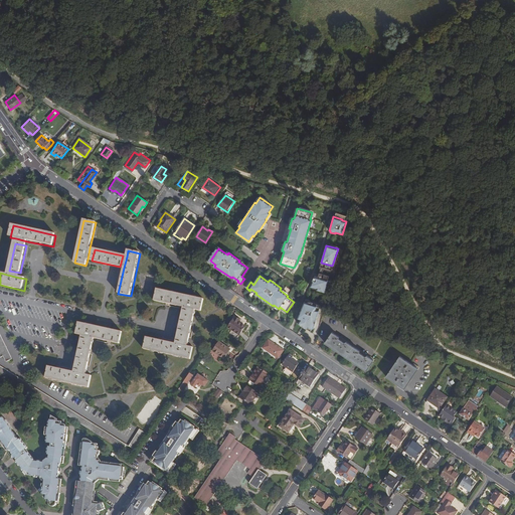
[(317,290),(324,292),(327,284),(332,286),(333,282),(315,276),(311,287),(317,288),(317,290)]
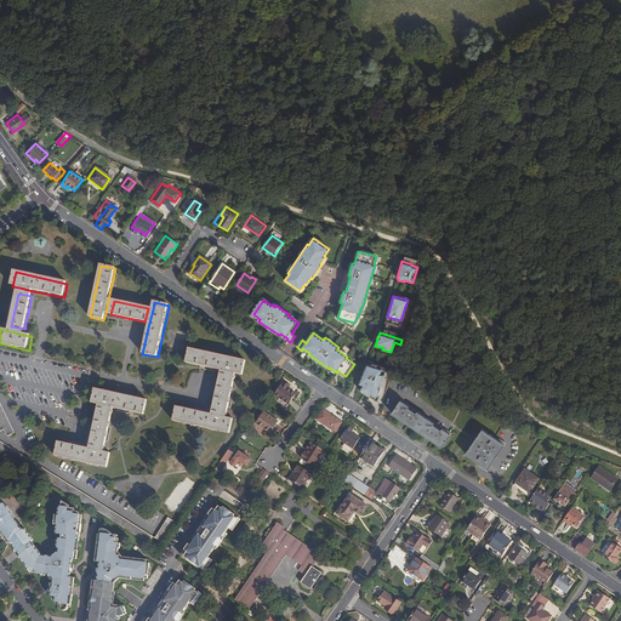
[(221,371),(235,374),(243,376),(246,362),(189,349),(187,364),(221,371)]
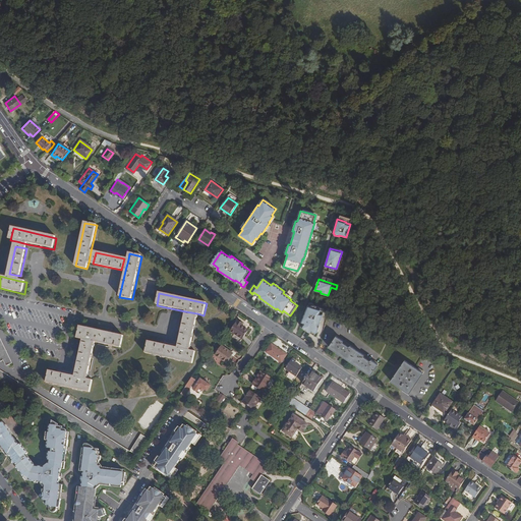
[(316,332),(323,313),(320,312),(321,309),(315,307),(316,306),(311,304),(311,306),(307,305),(301,322),(304,324),(302,327),(305,329),(306,327),(314,333),(316,332)]
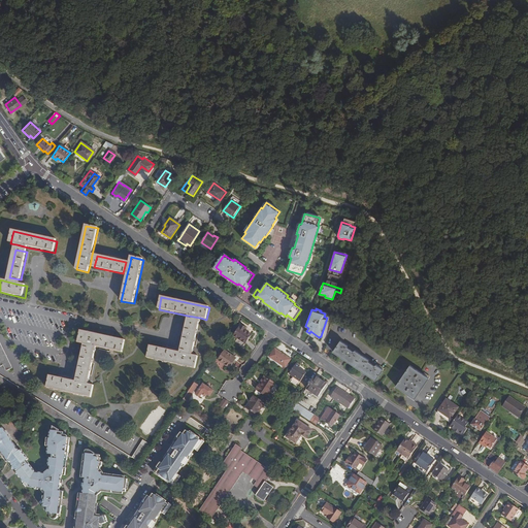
[(188,316),(187,324),(198,326),(200,318),(188,316)]
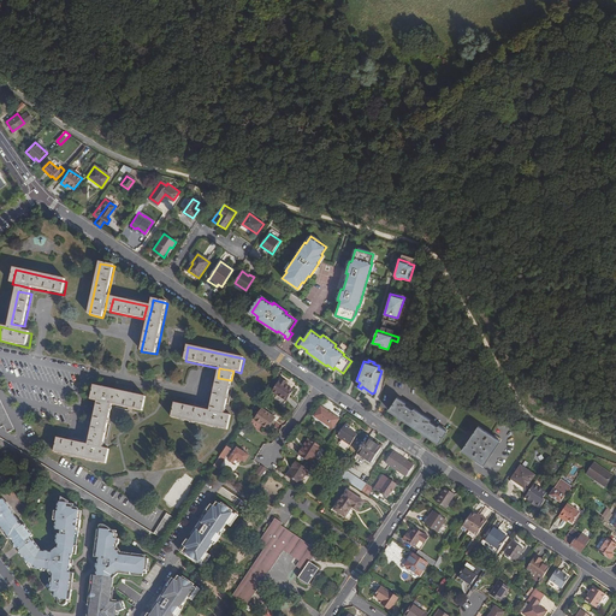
[(226,406),(231,380),(218,378),(212,402),(226,406)]
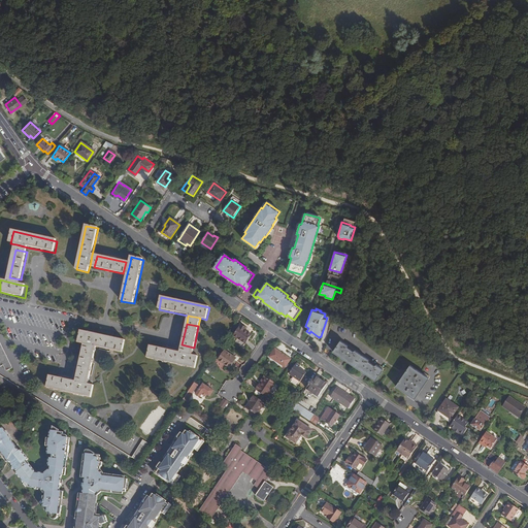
[(240,326),(233,336),(245,343),(251,335),(244,331),(245,329),(240,326)]
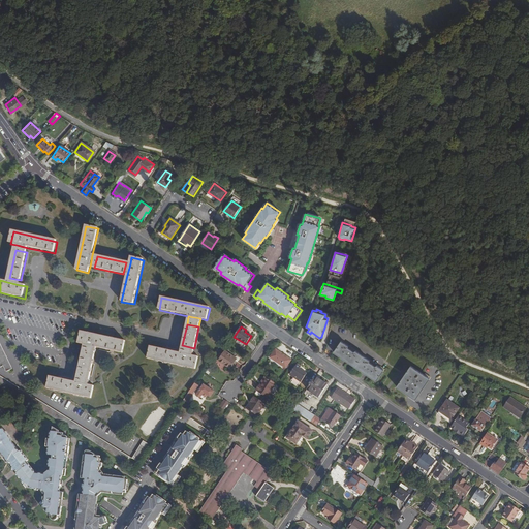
[(85,345),(96,347),(123,353),(126,341),(82,331),(79,343),(85,345)]
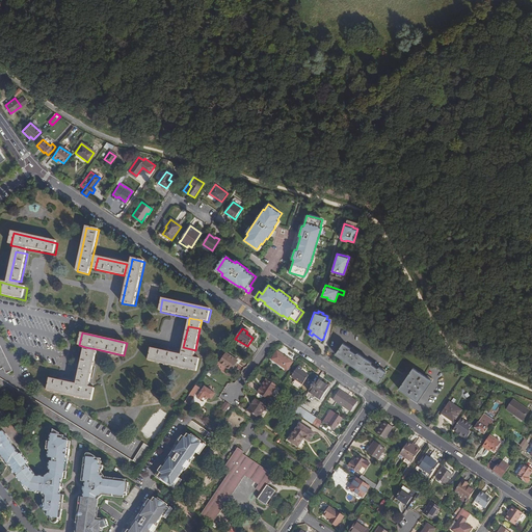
[(0,367),(1,368),(4,367),(7,372),(9,373),(14,371),(0,341),(0,367)]
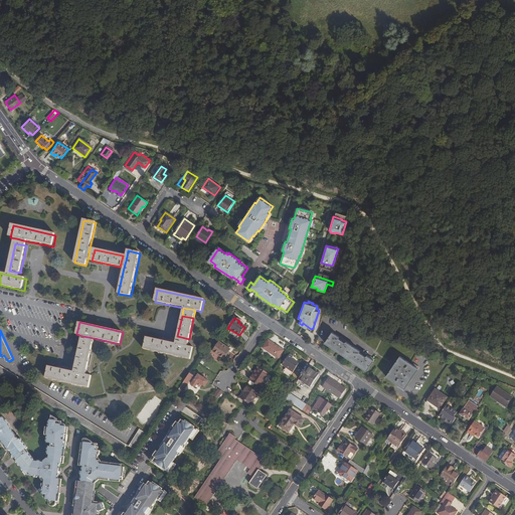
[(372,360),(365,355),(364,356),(358,352),(359,351),(344,340),(343,342),(336,337),(337,336),(331,332),(325,342),(365,370),(372,360)]
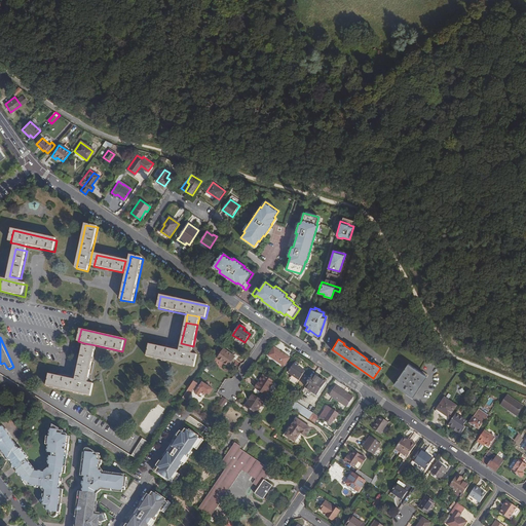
[(179,351),(191,353),(193,346),(181,343),(179,351)]
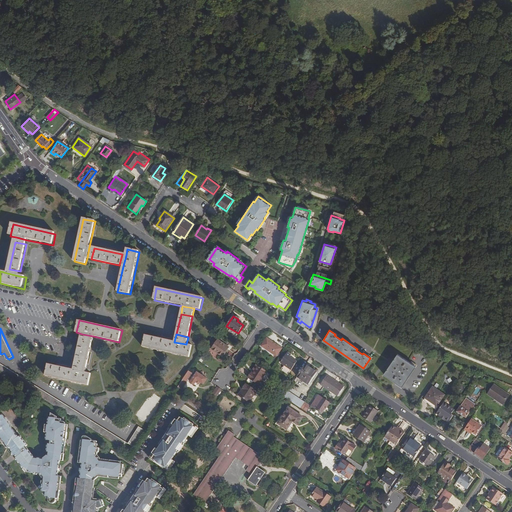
[(186,344),(174,342),(146,335),(143,347),(190,358),(192,346),(186,344)]
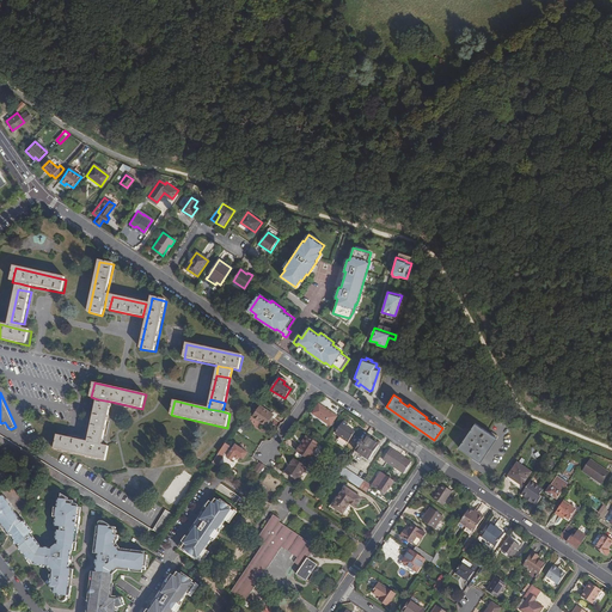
[(97,404),(90,436),(103,440),(110,407),(97,404)]
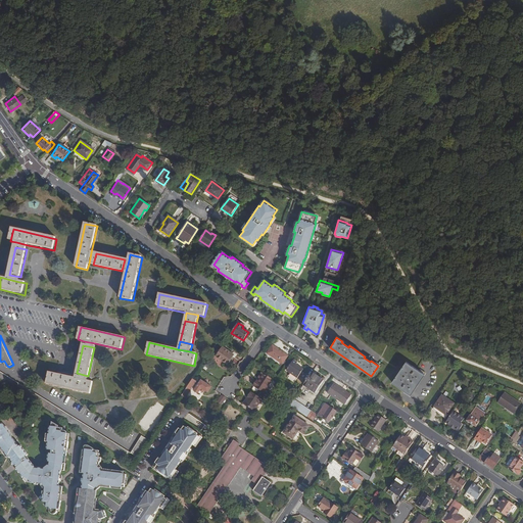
[(273,345),(267,353),(282,364),(288,355),(273,345)]
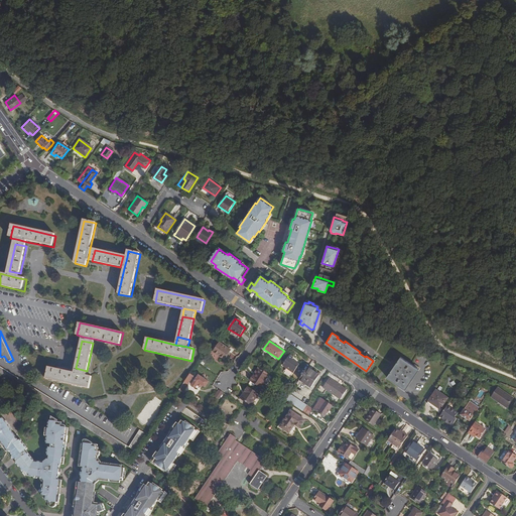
[(219,343),(213,352),(224,360),(229,352),(226,350),(227,348),(219,343)]
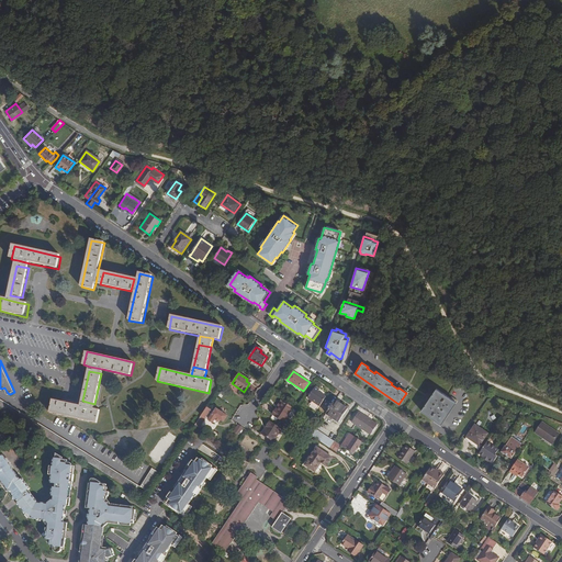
[(315,403),(318,406),(319,406),(326,397),(317,392),(318,390),(315,388),(307,398),(315,403)]
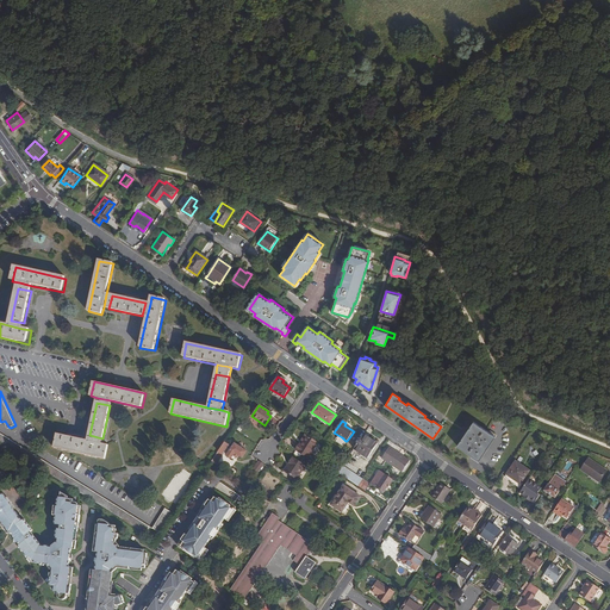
[(496,434),(489,429),(487,430),(473,421),(458,444),(472,454),(471,456),(478,461),(496,434)]
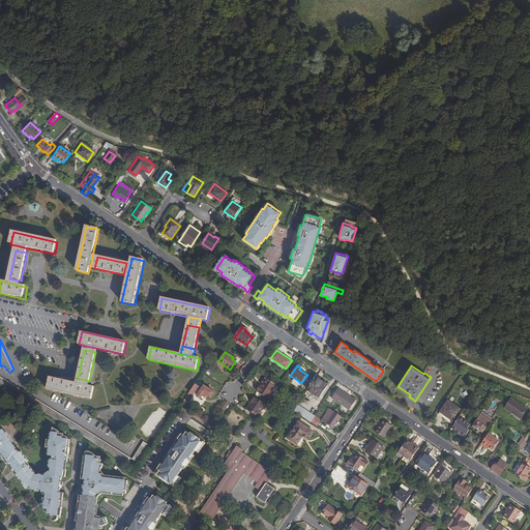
[(93,386),(88,385),(77,382),(50,377),(47,389),(91,399),(93,386)]
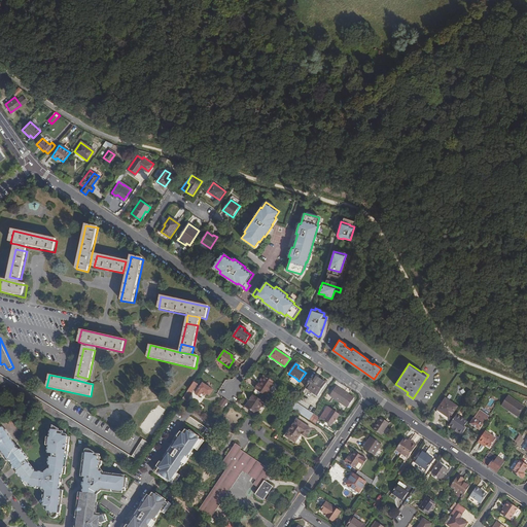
[(265,376),(260,382),(262,383),(260,385),(259,384),(256,389),(267,396),(269,392),(275,383),(265,376)]
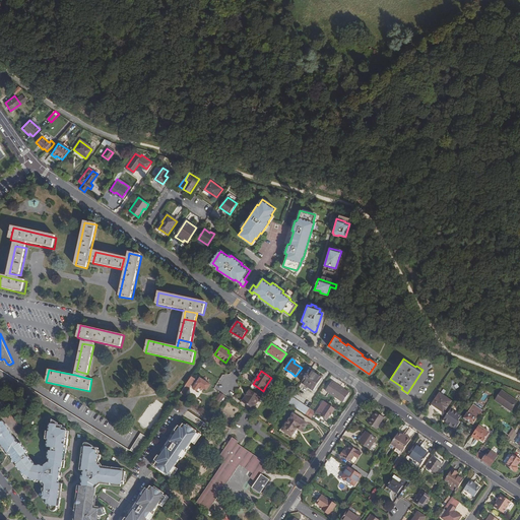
[(309,373),(302,383),(314,391),(321,380),(313,375),(314,374),(313,373),(312,375),(309,373)]
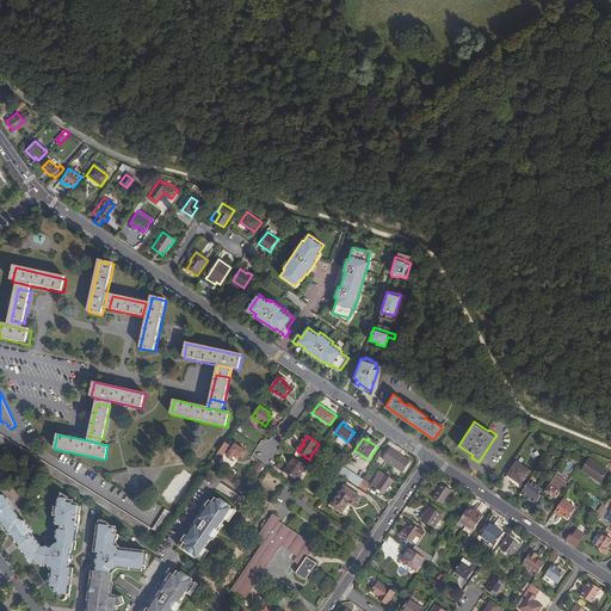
[(223,444),(217,454),(222,457),(228,448),(223,444)]
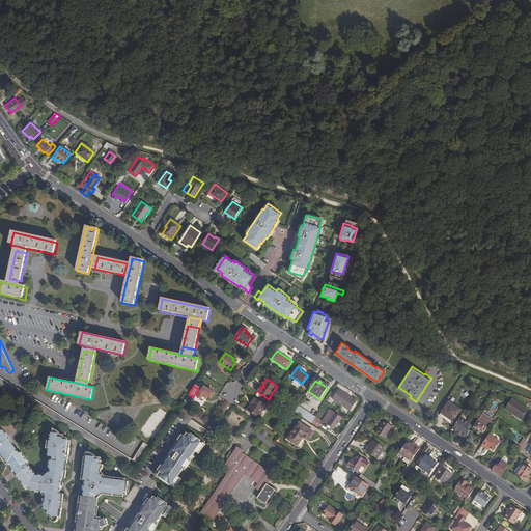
[(203,386),(197,396),(201,399),(203,396),(206,399),(207,397),(211,399),(215,393),(203,386)]
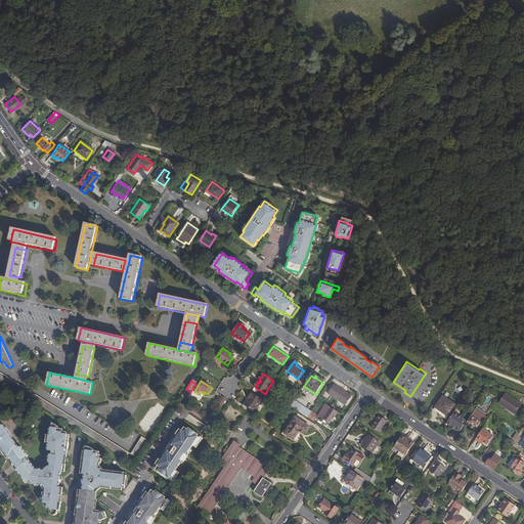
[(334,384),(328,394),(345,405),(351,396),(334,384)]
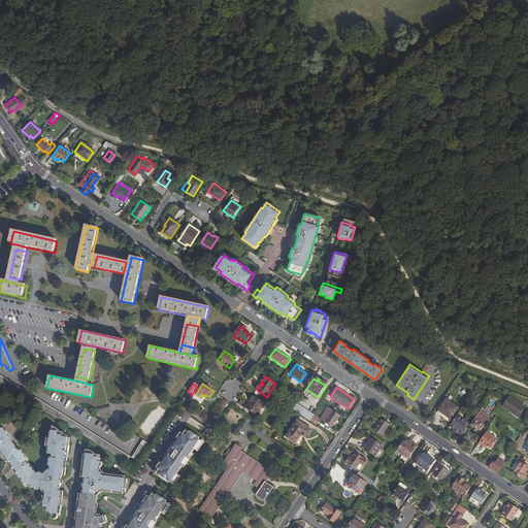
[(186,402),(192,395),(188,392),(183,400),(186,402)]
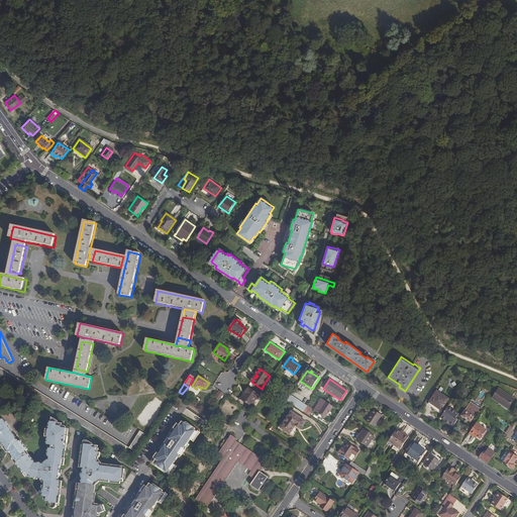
[(247,388),(240,399),(251,406),(259,395),(247,388)]
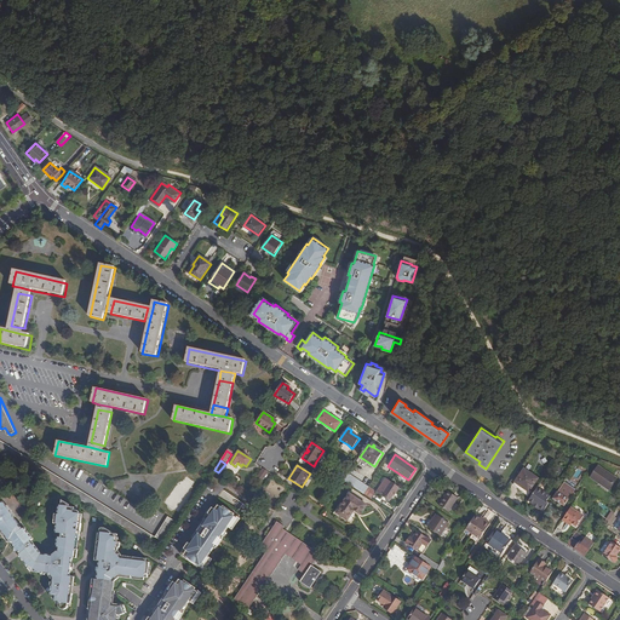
[(265,470),(263,468),(256,478),(260,482),(268,471),(265,470)]
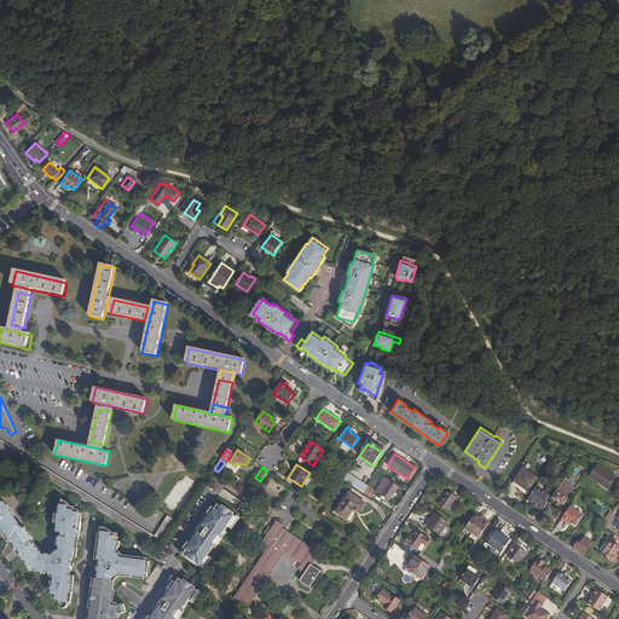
[(607,490),(614,479),(595,467),(588,478),(607,490)]
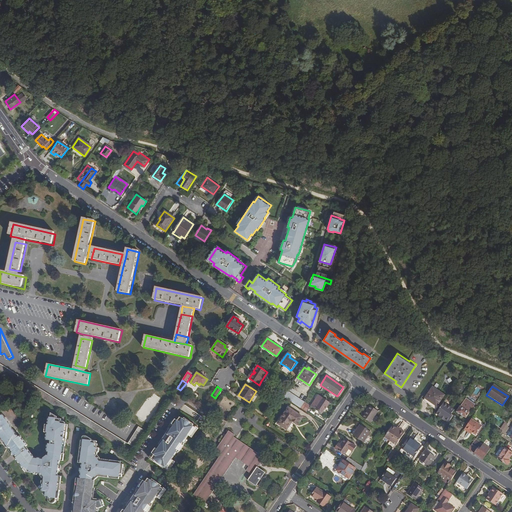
[(434,402),(437,404),(443,396),(432,388),(424,399),(432,404),(434,402)]
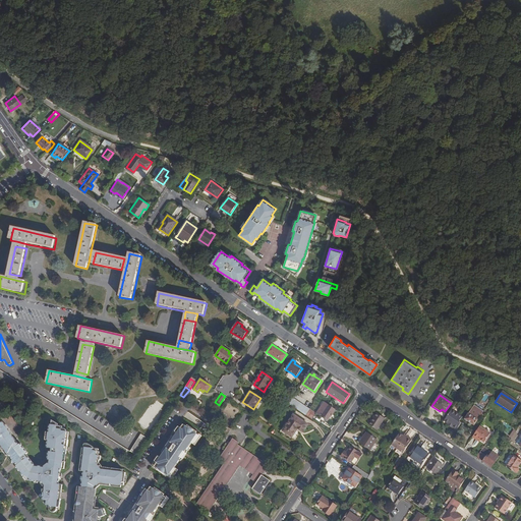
[(308,410),(309,409),(292,398),(288,404),(305,415),(308,410)]
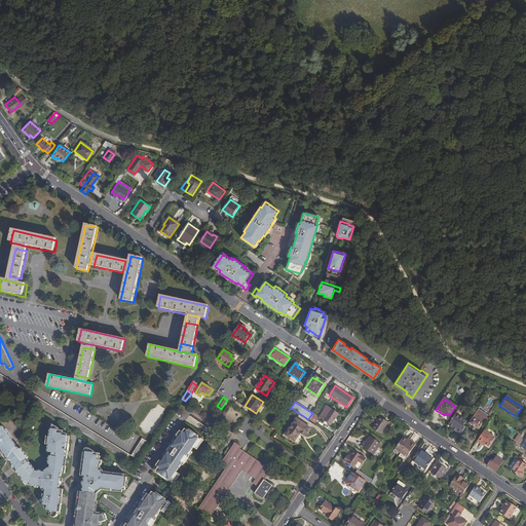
[(327,405),(320,416),(331,424),(338,413),(327,405)]
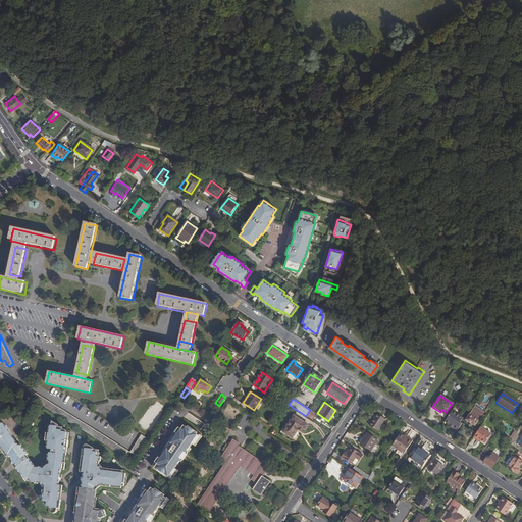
[(237,415),(237,414),(239,410),(228,405),(224,413),(235,418),(237,415)]
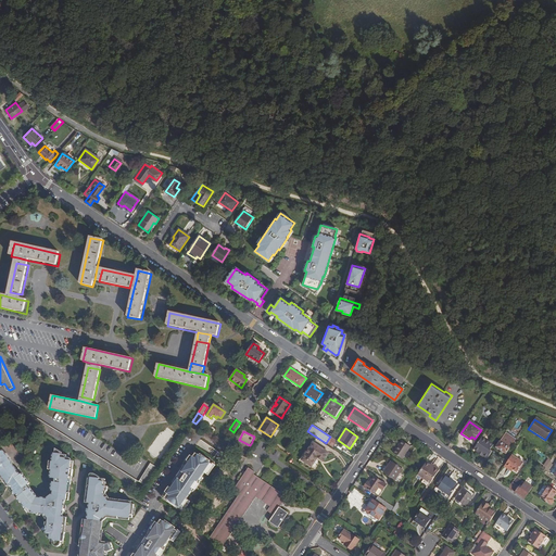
[(506,432),(495,446),(505,454),(516,439),(506,432)]
